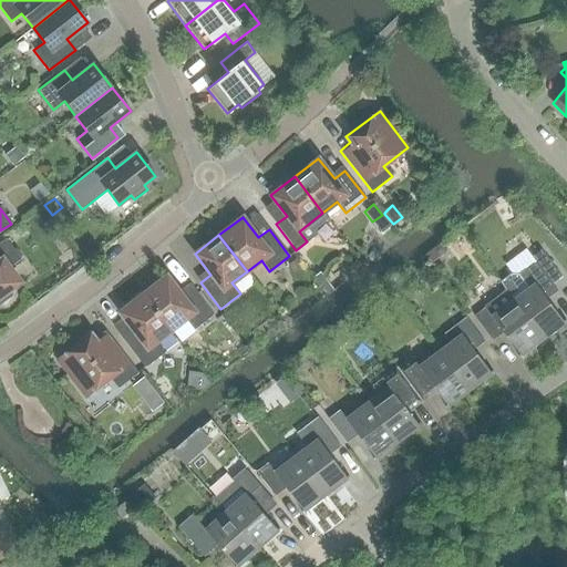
[(9,291),(21,282),(9,267),(20,259),(6,238),(0,241),(0,303),(12,296),(9,291)]
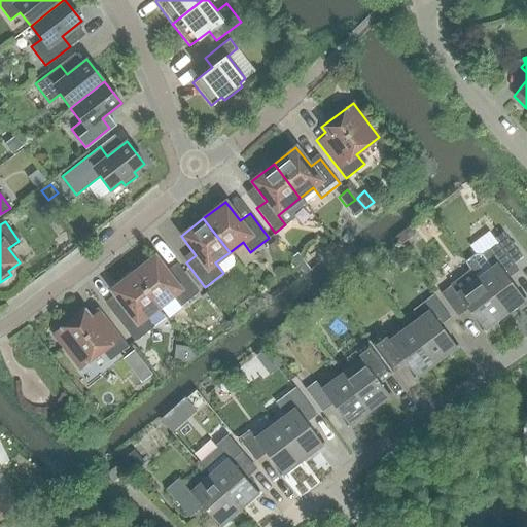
[(493,239),(496,243),(486,250),(486,251),(481,254),(475,253),(464,261),(470,270),(469,271),(503,315),(526,299),(510,277),(518,271),(512,264),(521,256),(502,232),(493,239)]
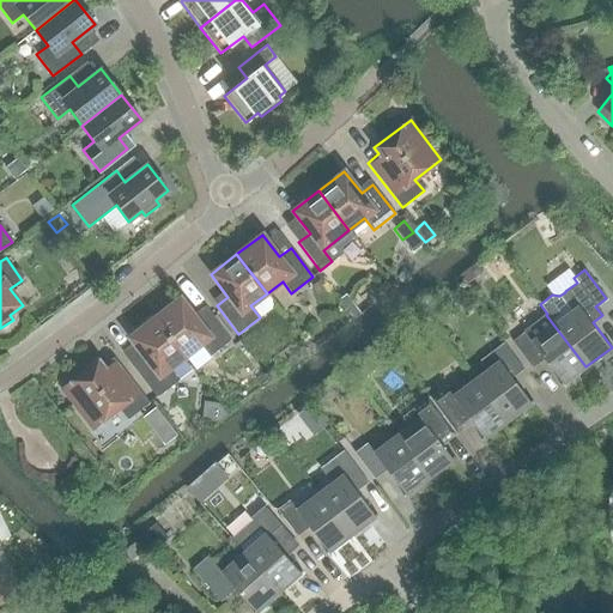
[(317,293),(326,289),(319,279),(311,285),(317,293)]
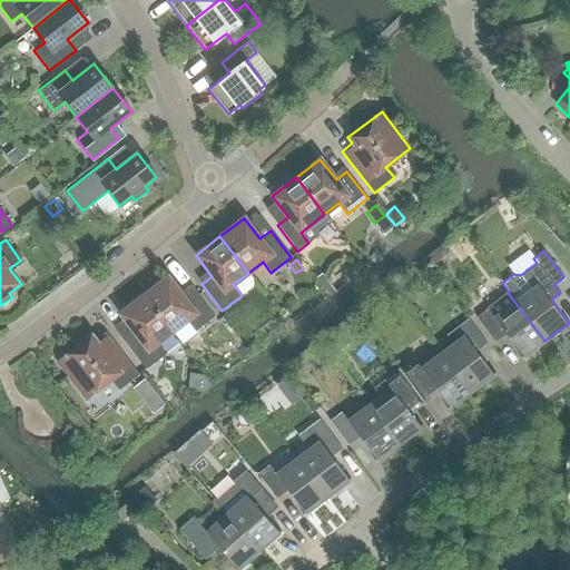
[(144,295),(172,332),(186,321),(195,331),(215,316),(194,290),(184,297),(167,277),(144,295)]
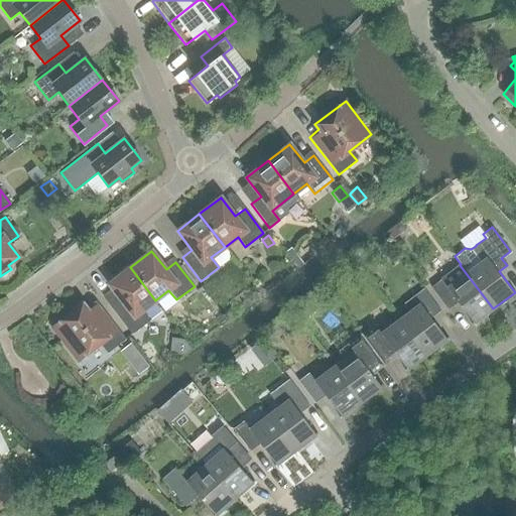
[(472,325),(493,308),(460,265),(430,287),(447,309),(456,303),(472,325)]
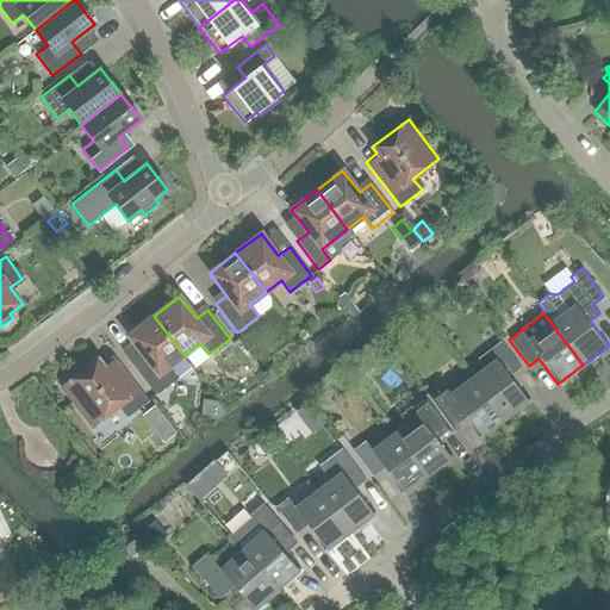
[(168,367),(184,355),(154,316),(128,336),(145,359),(134,367),(155,396),(176,379),(168,367)]
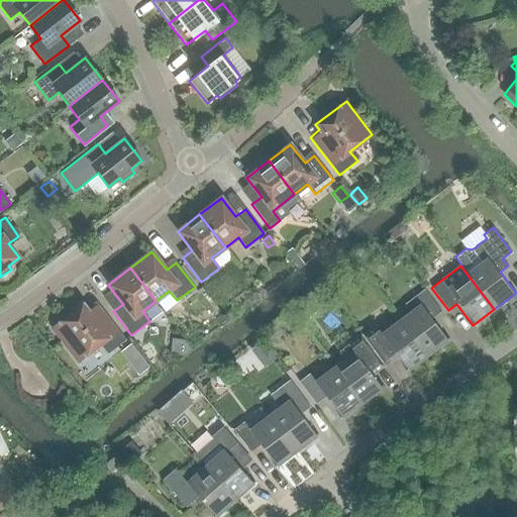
[(410,312),(400,319),(427,355),(448,339),(432,318),(440,312),(424,289),(404,304),(410,312)]
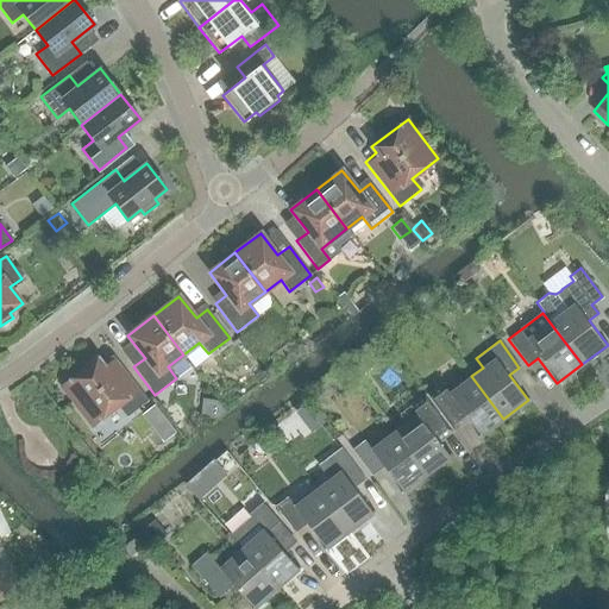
[(148,400),(126,372),(114,357),(102,365),(98,358),(61,387),(92,426),(118,406),(126,416),(148,400)]
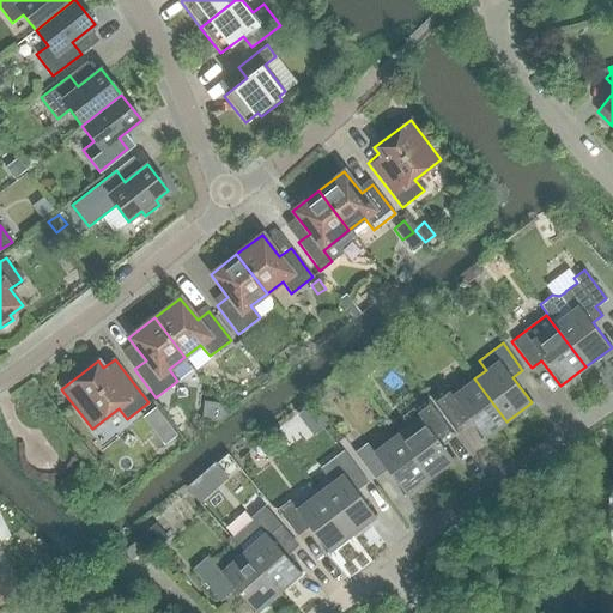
[(481,441),(507,422),(474,378),(451,396),(444,387),(429,399),(456,435),(469,425),(481,441)]
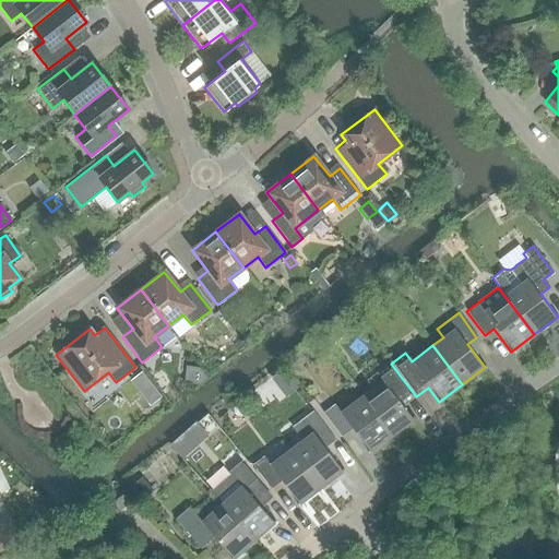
[(414,418),(405,405),(416,397),(390,361),(366,380),(371,389),(361,396),(391,436),(414,418)]
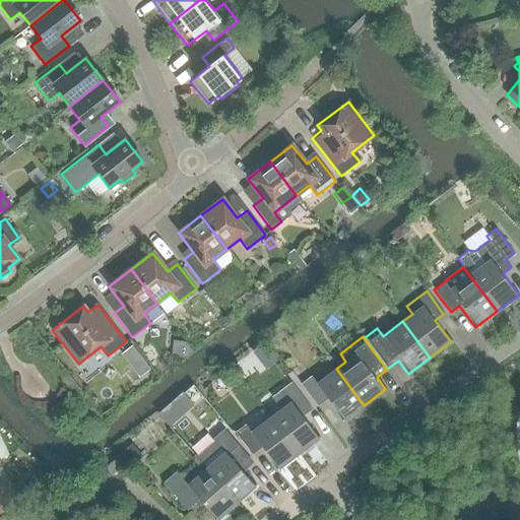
[(131,344),(120,353),(129,365),(140,356),(131,344)]
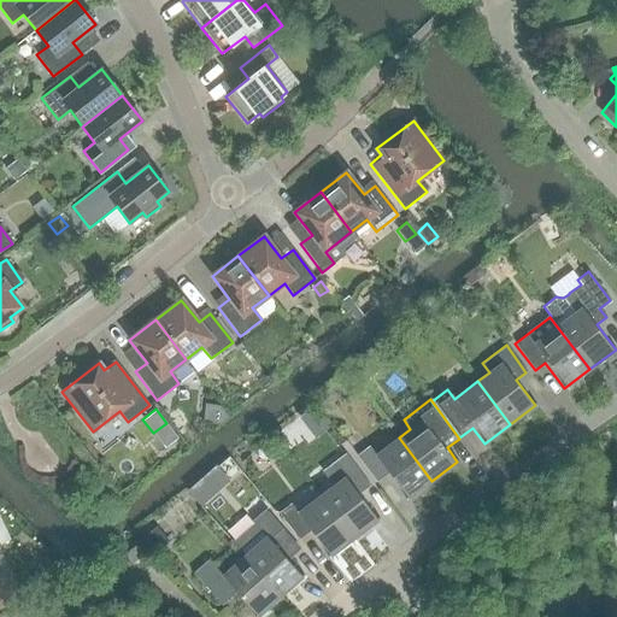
[(405,500),(432,481),(399,438),(375,456),(369,446),(356,456),(376,482),(386,475),(405,500)]
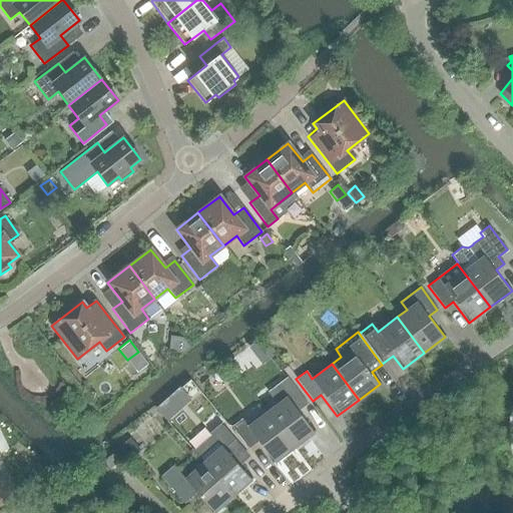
[(267,412),(294,448),(315,432),(299,410),(307,404),(287,377),(267,392),(277,405),(267,412)]
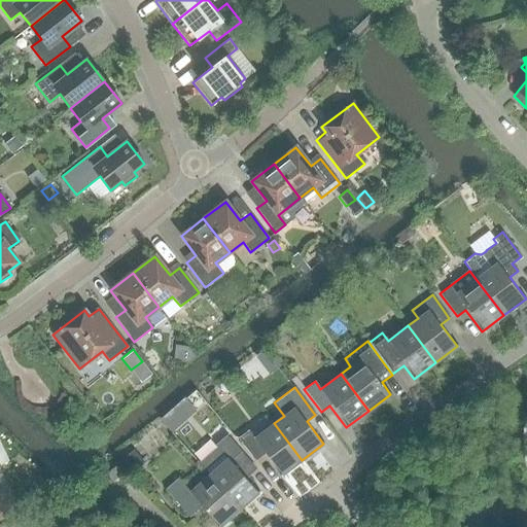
[(280,477),(302,460),(274,423),(253,437),(248,430),(238,437),(254,461),(264,455),(280,477)]
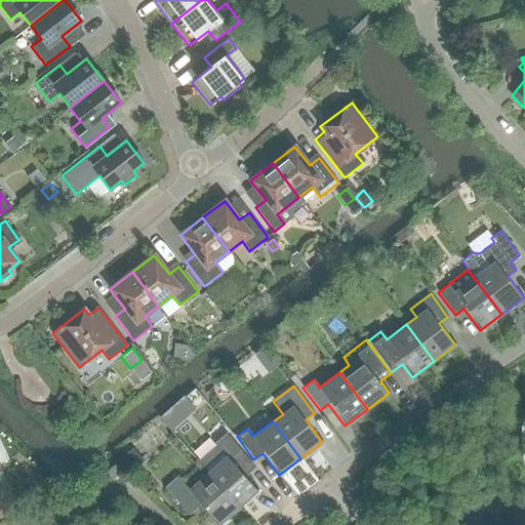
[(195,460),(207,474),(238,508),(258,490),(240,470),(249,461),(225,434),(213,443),(215,445),(199,460),(197,458),(195,460)]
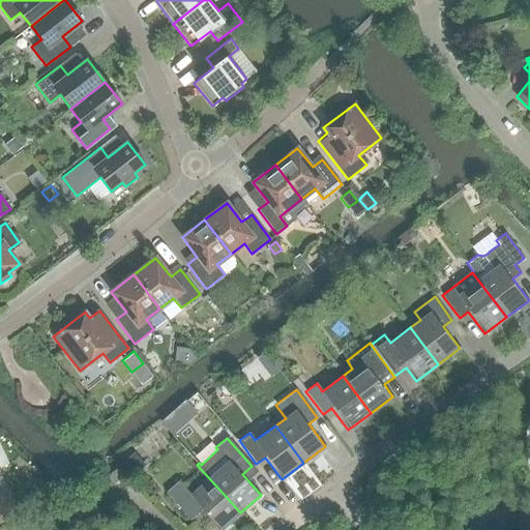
[(135,451),(120,464),(131,476),(145,465),(135,451)]
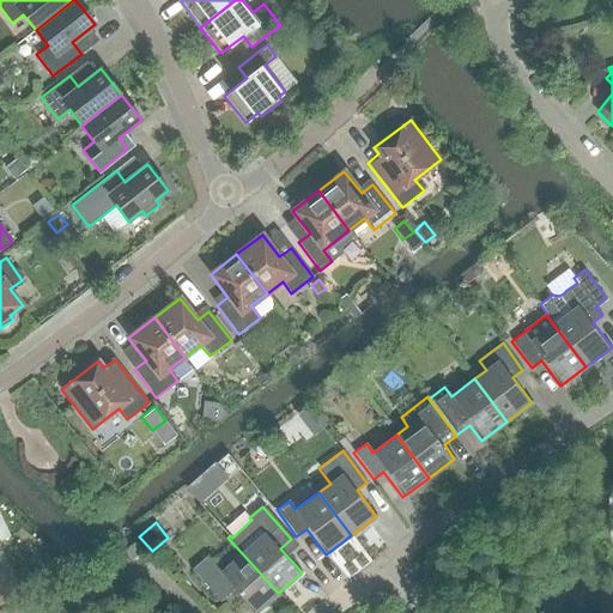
[(127,563),(140,552),(133,542),(119,553),(127,563)]
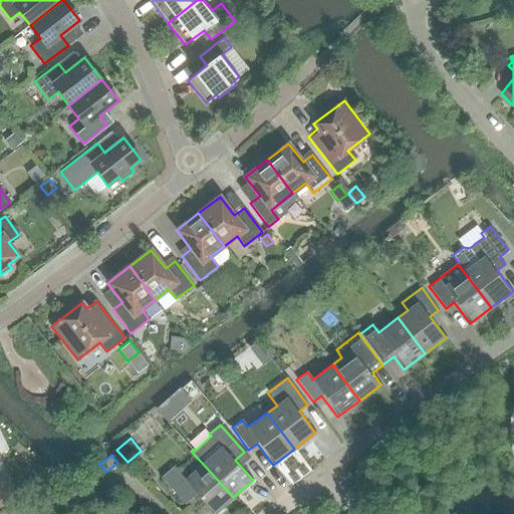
[(211,513),(213,513),(233,497),(203,464),(185,480),(173,466),(160,478),(184,504),(195,495),(211,513)]
